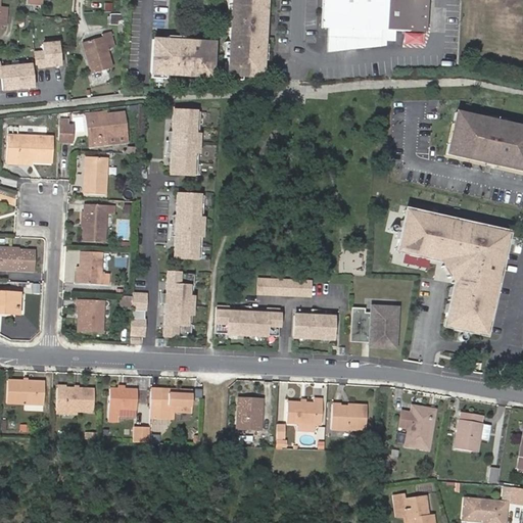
[(232,0),(231,21),(235,20),(235,35),(231,35),(229,76),(244,76),(264,77),(266,37),(262,36),(262,22),(266,22),(267,0),(232,0)]
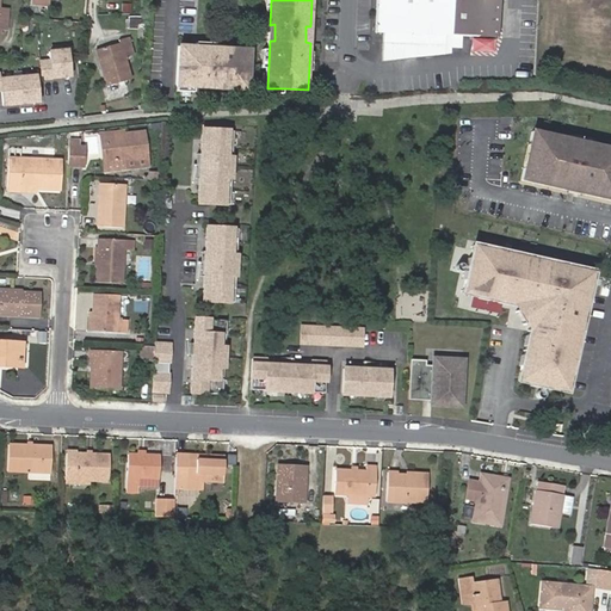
[(377,0),(376,32),(477,36),(477,0),(377,0)]
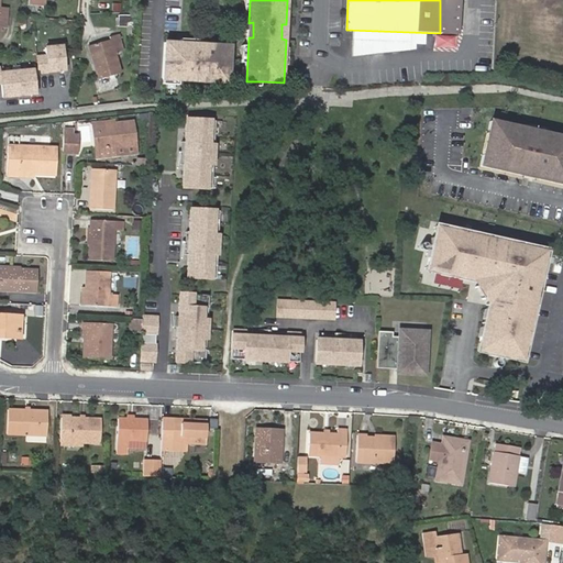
[(440,0),(440,33),(460,34),(460,0),(440,0)]
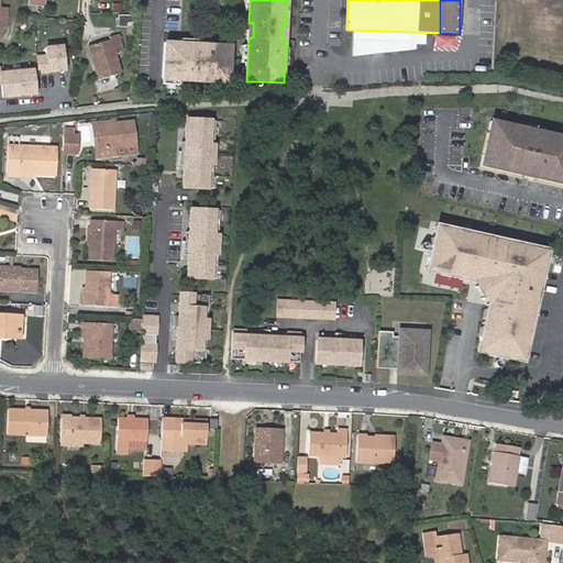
[(135,14),(124,14),(123,26),(134,26),(135,14)]
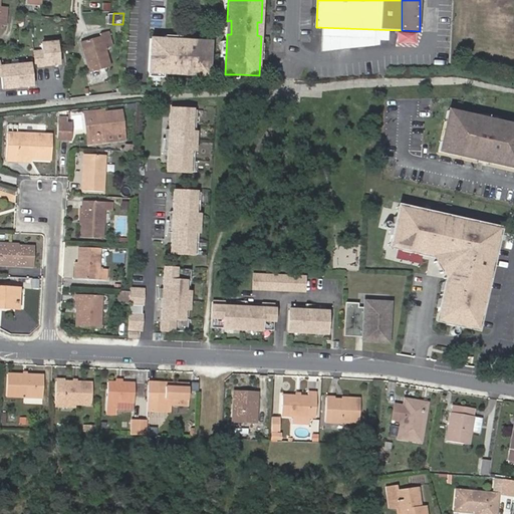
[(90,72),(110,66),(105,48),(112,46),(108,31),(100,33),(101,35),(81,41),(90,72)]
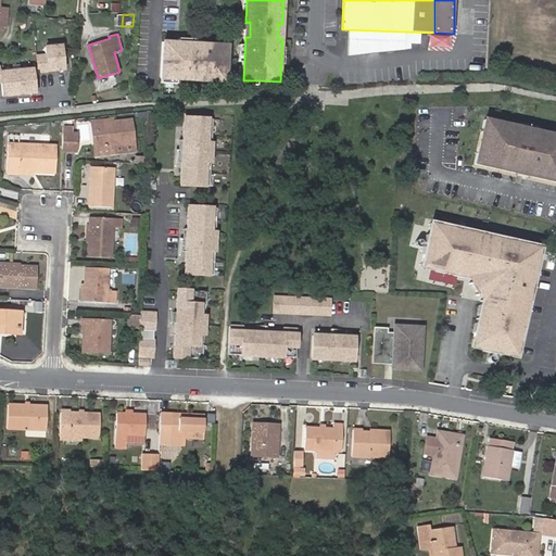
[(205,45),(164,43),(163,80),(227,83),(228,46),(212,46),(212,49),(205,49),(205,45)]
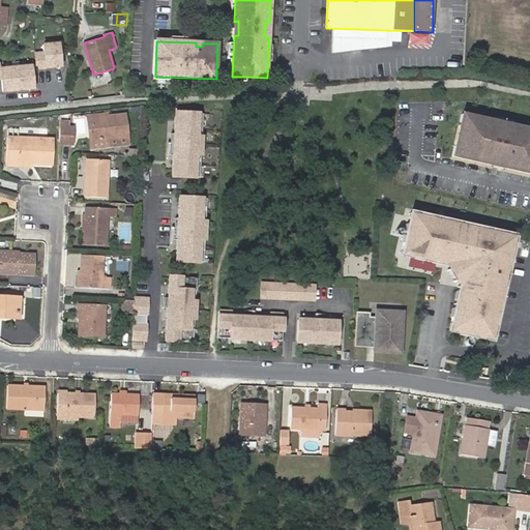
[(35,53),(37,68),(61,66),(59,43),(43,45),(43,53),(35,53)]
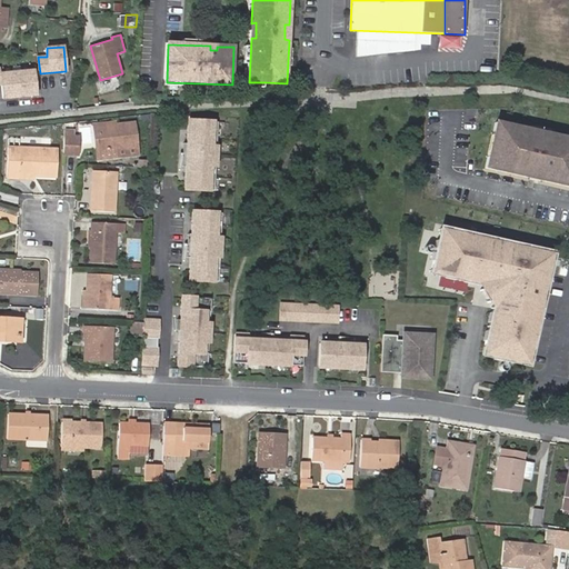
[(0,68),(0,67),(0,83),(1,85),(3,98),(20,97),(17,72),(1,73),(0,68)]
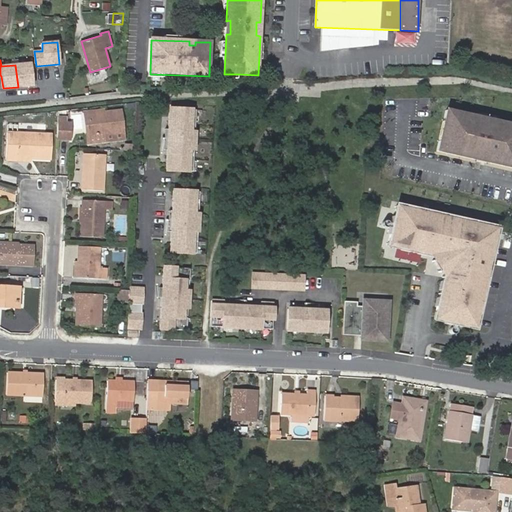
[(30,64),(15,65),(18,87),(32,85),(30,64)]
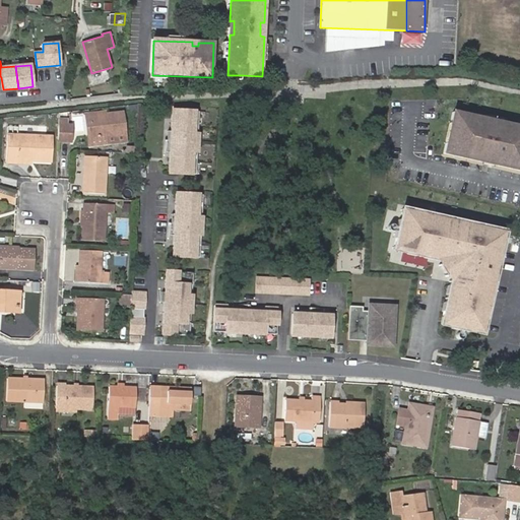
[(198,110),(172,109),(169,172),(195,173),(196,159),(191,159),(192,149),(196,149),(197,132),(192,132),(193,122),(197,122),(198,110)]
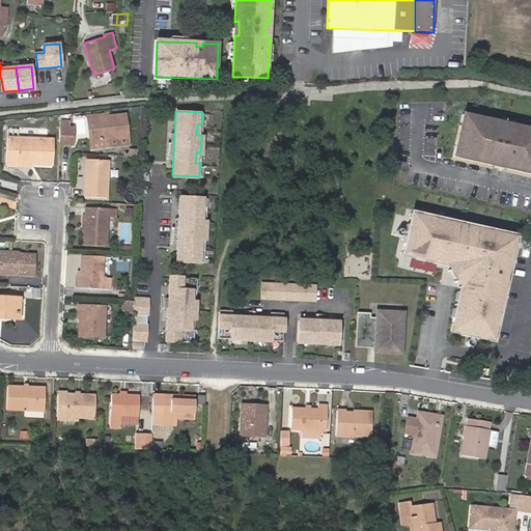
[(127,113),(93,117),(95,137),(90,137),(91,146),(111,145),(110,138),(129,136),(127,113)]
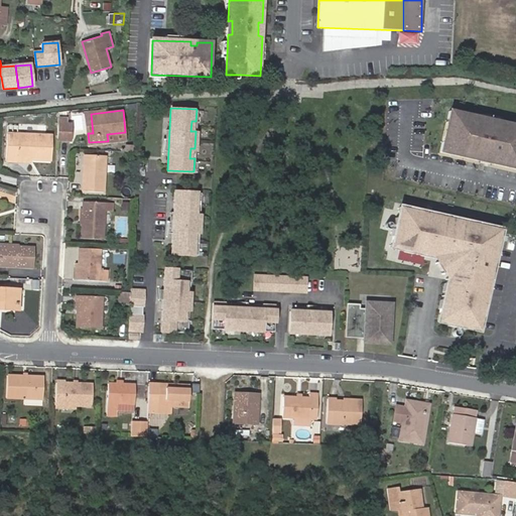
[(515,126),(449,111),(440,152),(515,168),(515,126)]
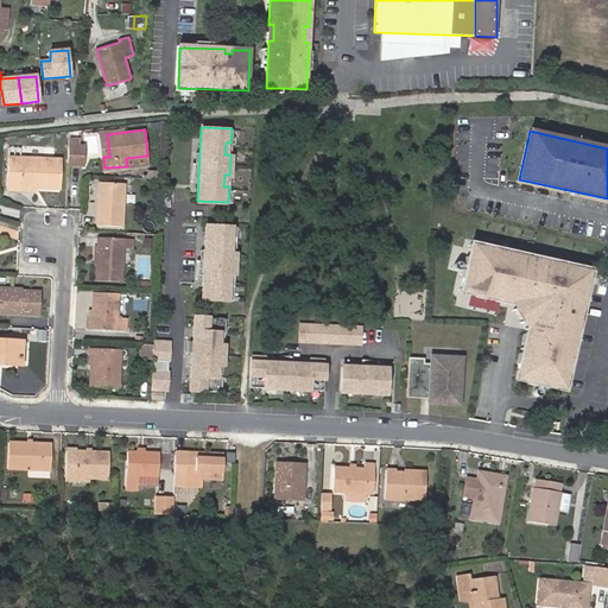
[(83,147),(69,146),(68,157),(68,164),(82,165),(83,147)]
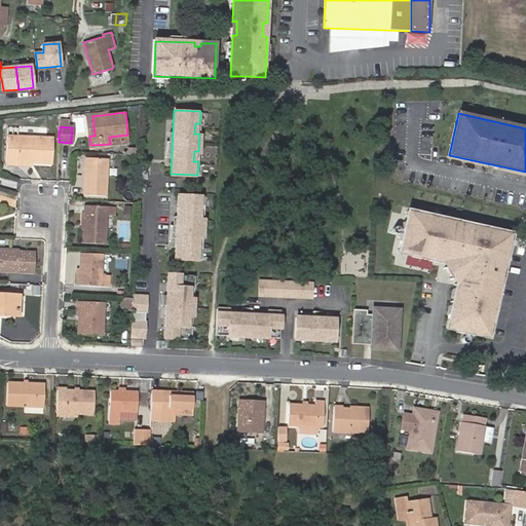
[(8,160),(19,161),(19,158),(30,158),(30,161),(52,163),(53,138),(21,136),(9,135),(8,160)]
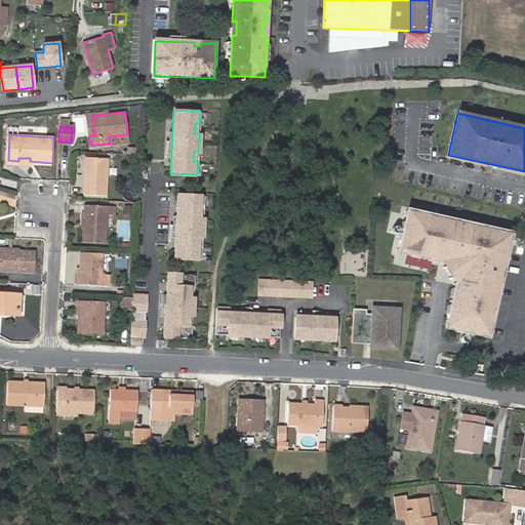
[(127,134),(109,136),(110,144),(128,142),(127,134)]
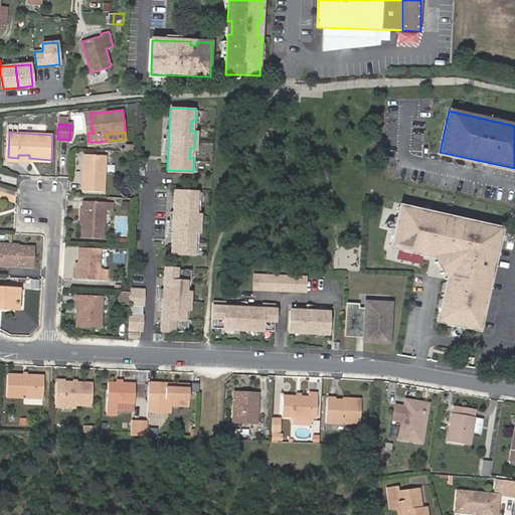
[(422,137),(413,137),(412,154),(421,154),(422,137)]
